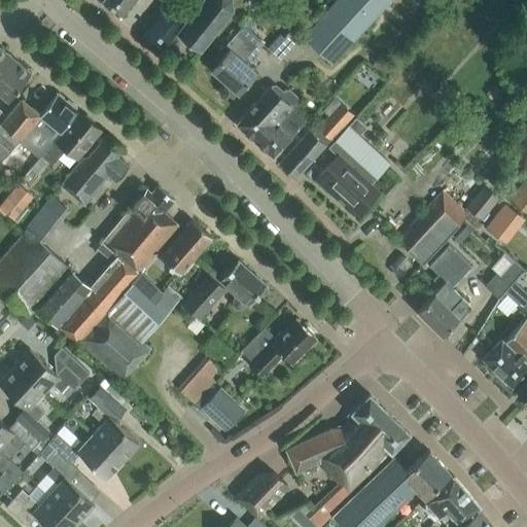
[(120,16),(133,0),(104,0),(102,2),(120,16)]
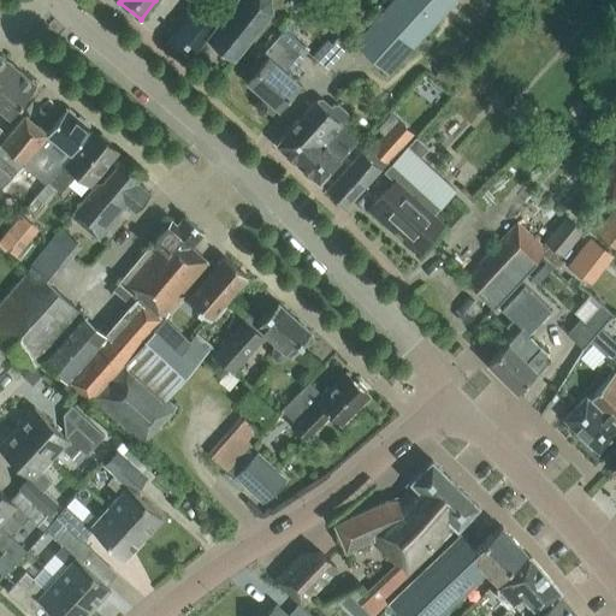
[(234,59),(271,10),(268,0),(234,0),(219,19),(206,37),(234,59)]
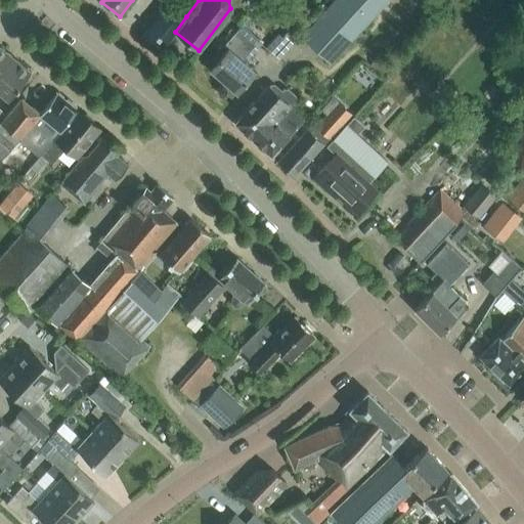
[(333,0),(317,17),(301,35),(331,61),(387,0),(333,0)]
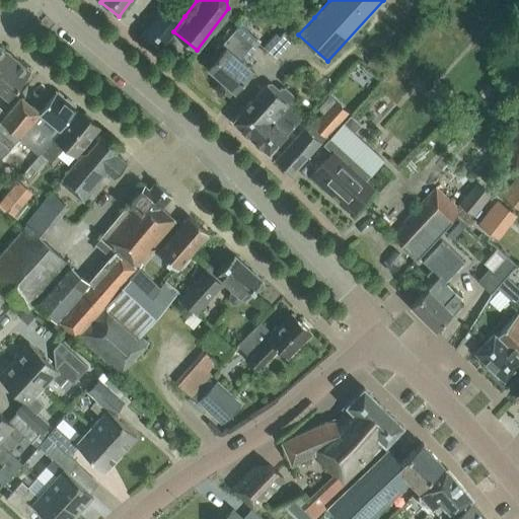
[(184,16),(167,2),(142,34),(160,49),(173,31),(184,16)]
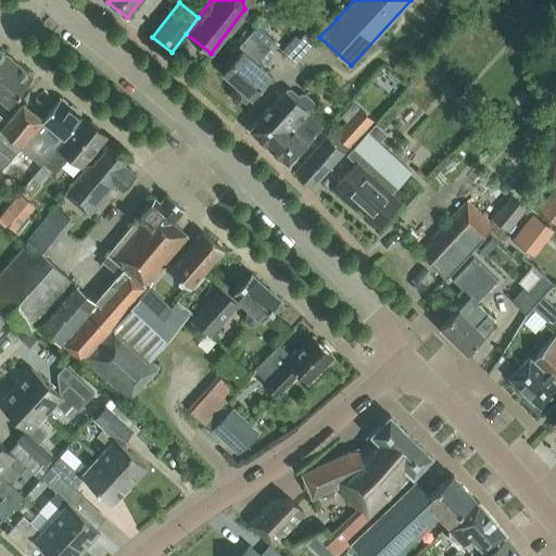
[(332,20),(317,5),(308,16),(324,29),(332,20)]
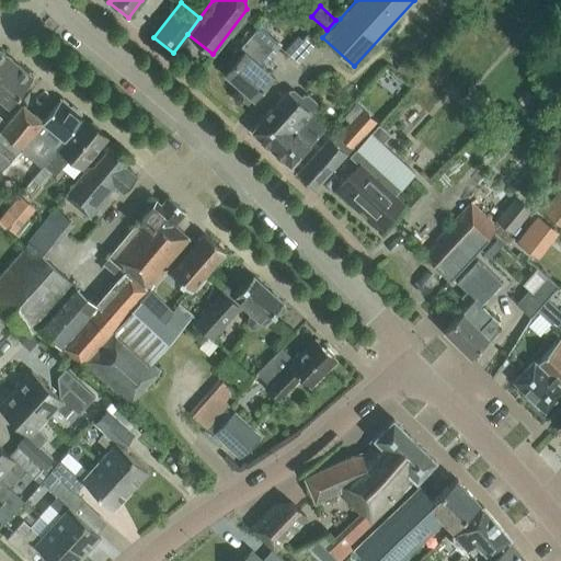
[(258,64),(275,42),(258,27),(239,49),(242,52),(225,73),(253,98),(272,76),(258,64)]
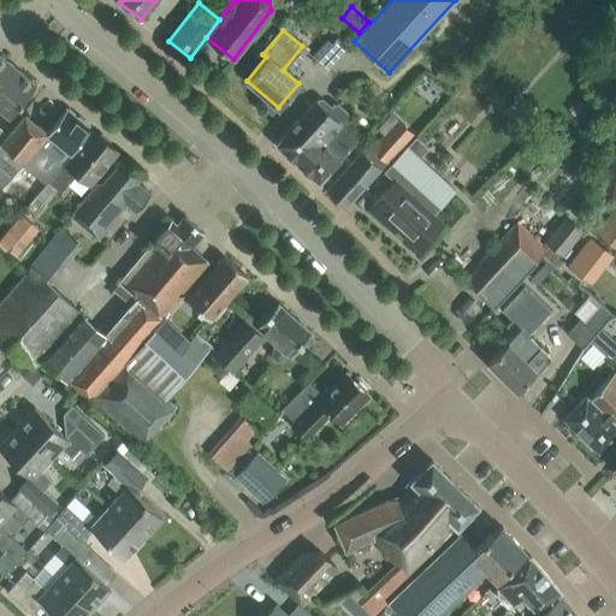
[(326,72),(347,46),(337,37),(315,64),(326,72)]
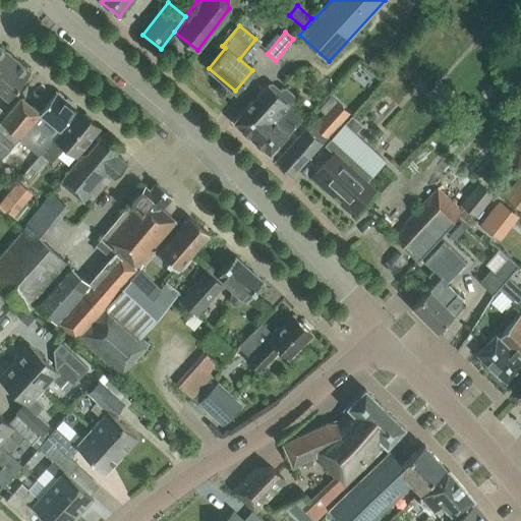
[(0,71),(12,57),(0,48),(0,71)]
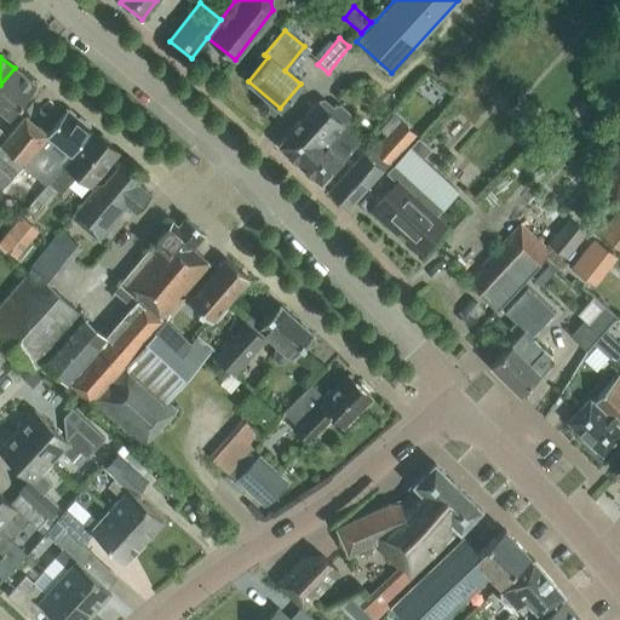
[(15,68),(0,85),(0,110),(9,118),(35,85),(15,68)]
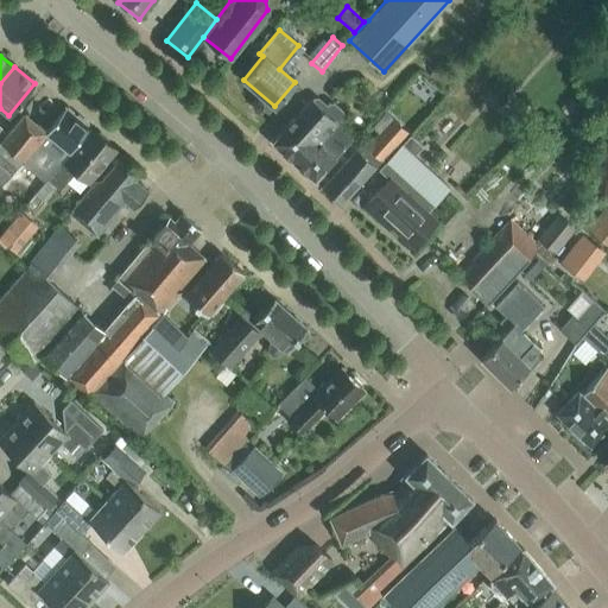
[(354,138),(337,122),(343,115),(343,112),(334,103),(330,103),(324,111),(312,99),(273,144),(305,172),(314,181),(354,138)]
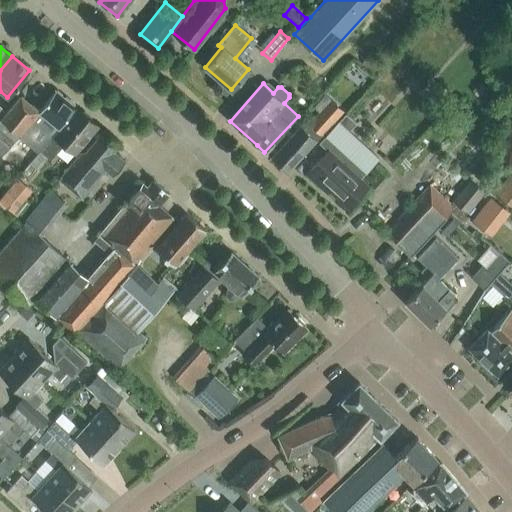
[(0,154),(8,145),(22,127),(27,131),(29,129),(33,124),(36,127),(40,123),(53,134),(58,127),(74,108),(54,92),(39,111),(18,95),(5,112),(0,117),(0,154)]
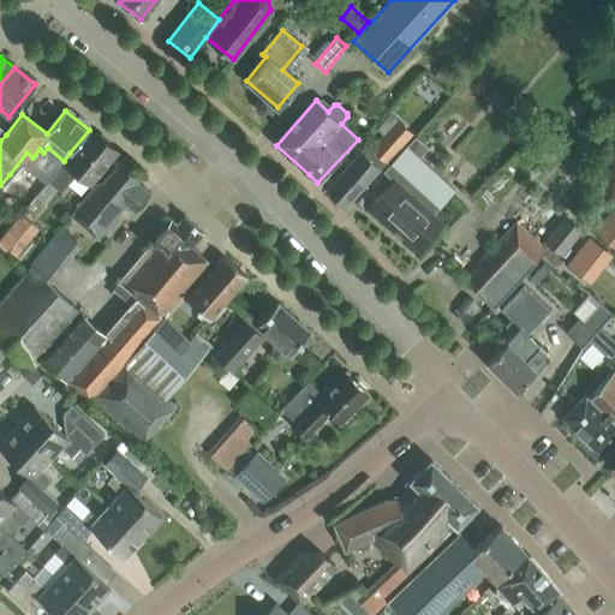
[(396,118),(364,154),(380,167),(412,132),(396,118)]
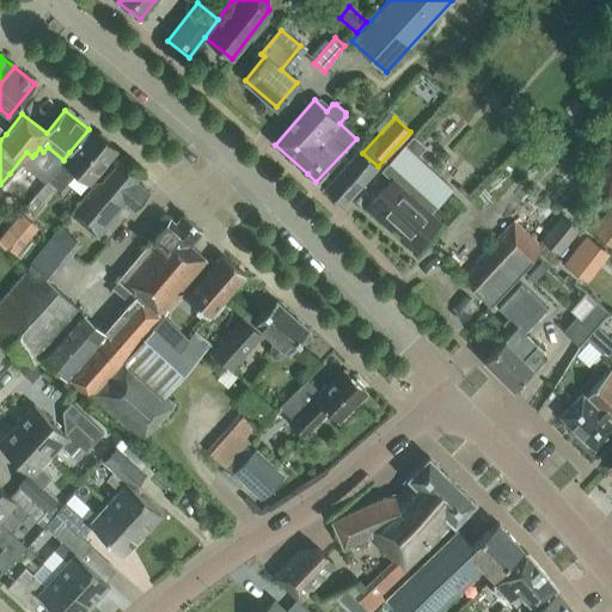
[(53,173),(48,181),(59,190),(72,173),(74,171),(78,173),(91,184),(99,173),(116,152),(89,129),(69,152),(63,160),(53,173)]
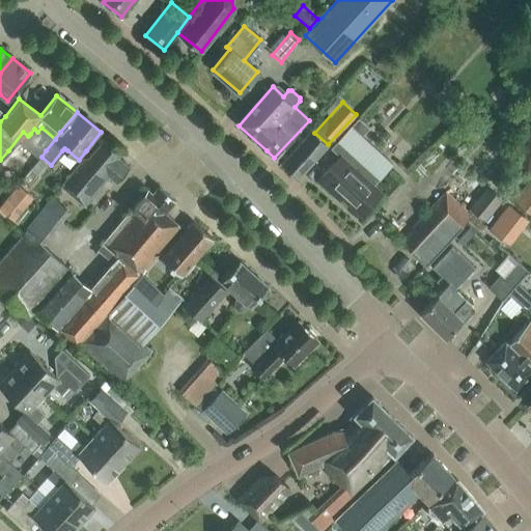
[(359,116),(346,130),(357,139),(348,147),(347,146),(317,180),(333,195),(336,192),(360,214),(381,192),(373,185),(392,164),(374,148),(375,147),(374,147),(361,136),(369,127),(359,116)]
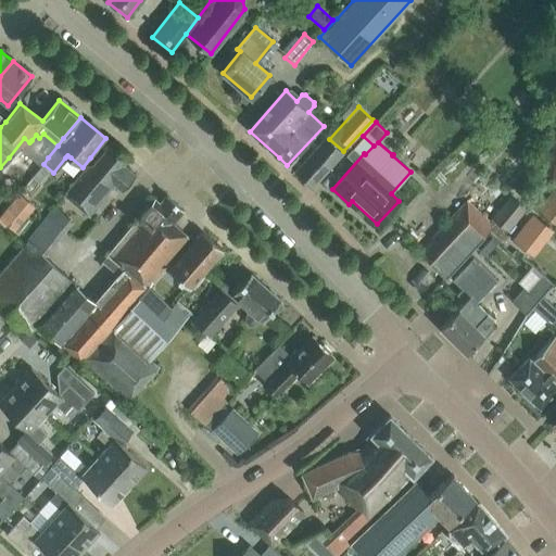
[(312,186),(338,158),(343,151),(329,139),(326,137),(308,158),(295,171),(312,186)]
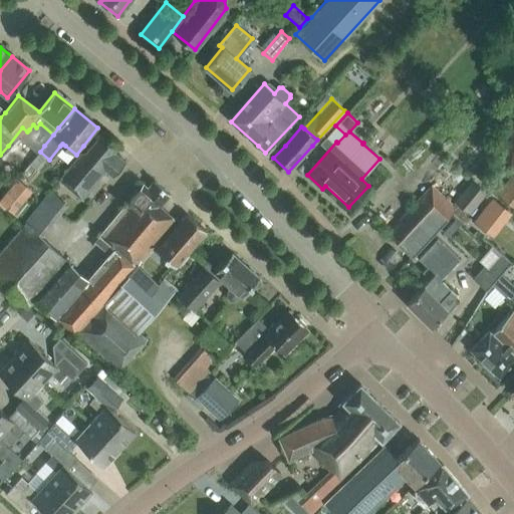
[(113,153),(119,146),(103,132),(91,146),(85,153),(81,155),(59,180),(81,199),(105,170),(112,176),(124,162),(113,153)]
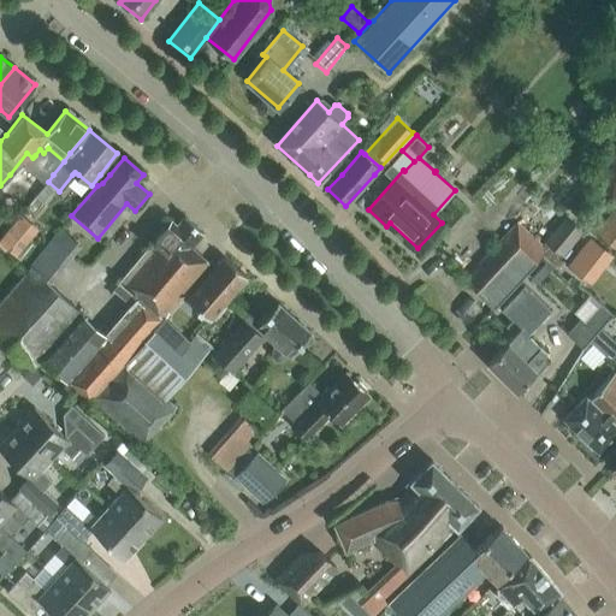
[(495,206),(511,191),(498,177),(481,191),(495,206)]
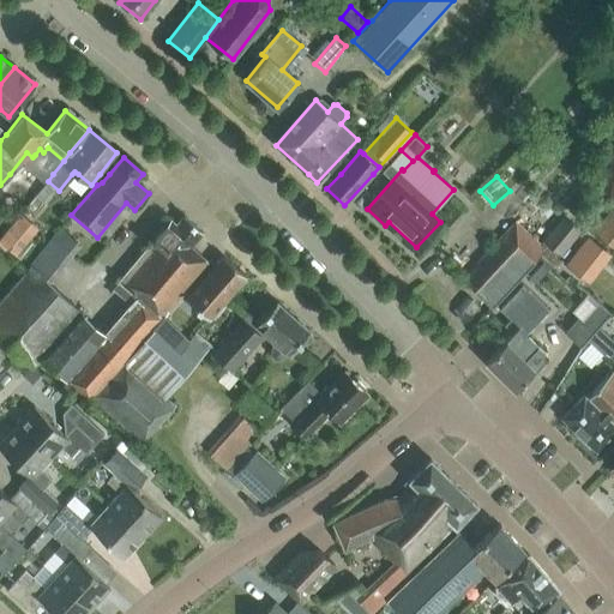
[(158,317),(164,311),(206,262),(190,246),(202,232),(182,215),(175,223),(169,218),(118,281),(136,296),(102,335),(79,314),(80,312),(49,284),(30,268),(0,301),(0,338),(30,365),(32,367),(42,356),(90,399),(91,398),(161,319),(158,317)]
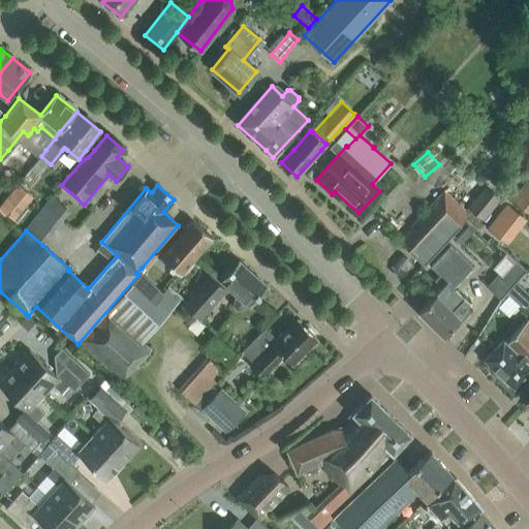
[(481,219),(500,198),(486,187),(464,211),(441,191),(397,242),(423,265),(471,210),(481,219)]
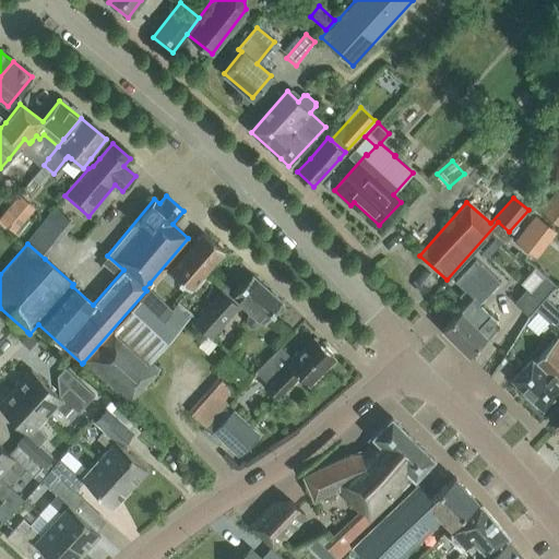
[(31,212),(14,199),(0,216),(0,221),(14,233),(31,212)]
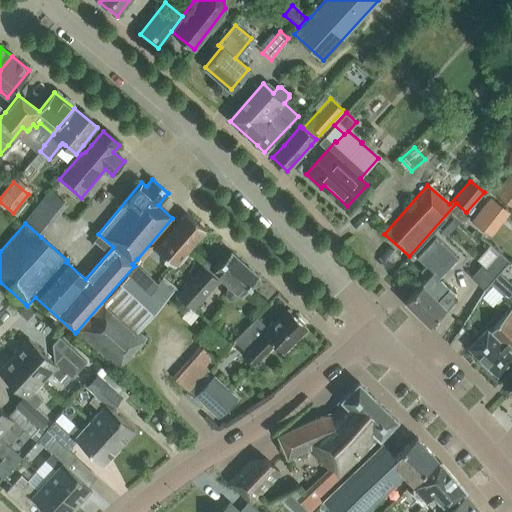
[(51,188),(34,217),(50,227),(67,197),(51,188)]
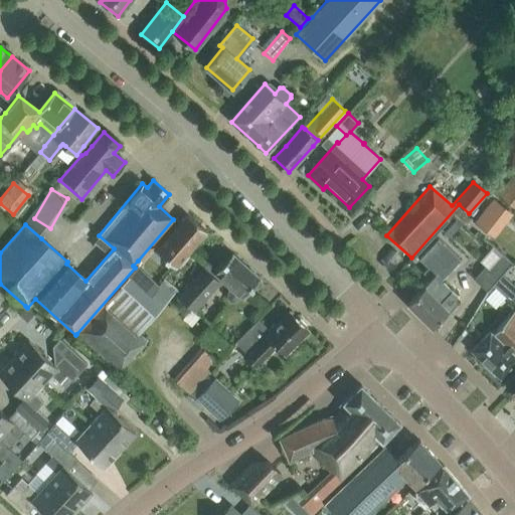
[(503,240),(514,227),(514,211),(513,210),(494,231),(503,240)]
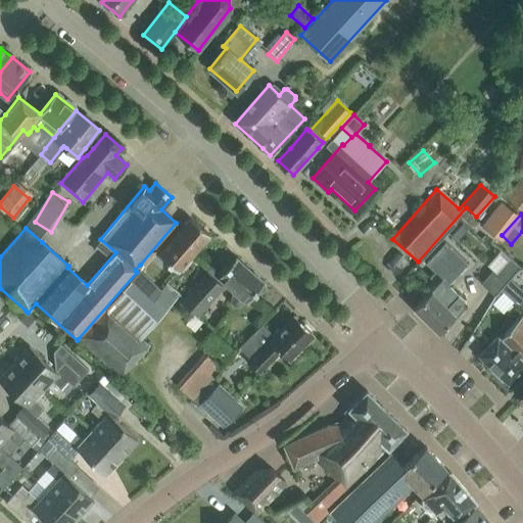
[(178,271),(209,236),(188,218),(157,252),(178,271)]
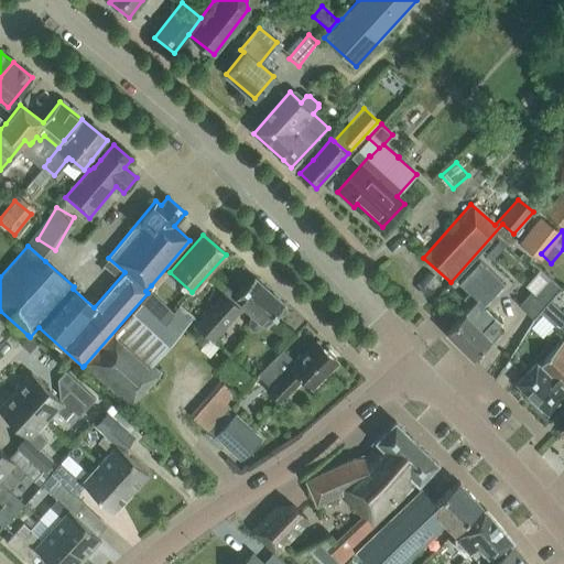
[(473,357),(497,332),(499,322),(484,306),(492,297),(490,295),(491,294),(488,292),(500,280),(505,284),(506,284),(481,260),(459,282),(469,292),(464,297),(472,304),(464,312),(464,313),(446,331),(473,357)]
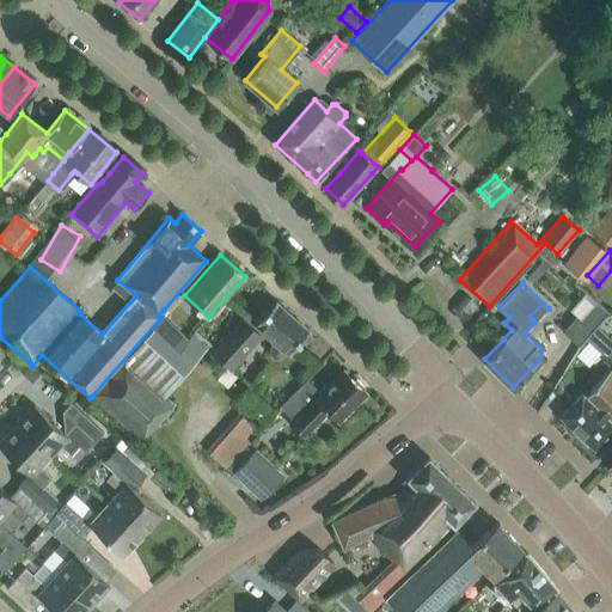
[(264,330),(275,340),(270,344),(270,353),(274,357),(282,355),(287,350),(289,352),(308,330),(275,301),(257,322),(248,312),(212,352),(231,368),(264,330)]
